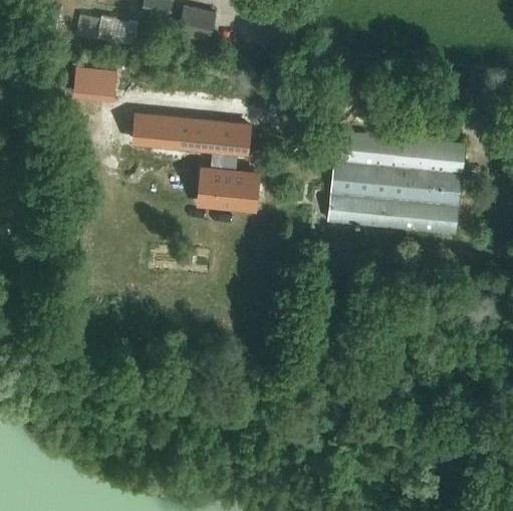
[(168,20),(172,1),(166,0),(143,0),(140,14),(168,20)]
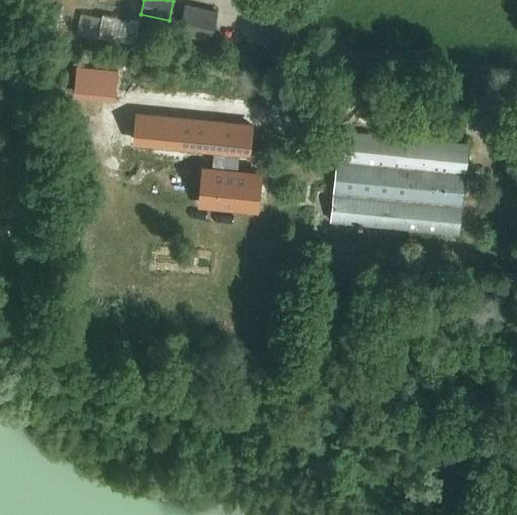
[(216,12),(184,5),(177,37),(207,45),(216,12)]
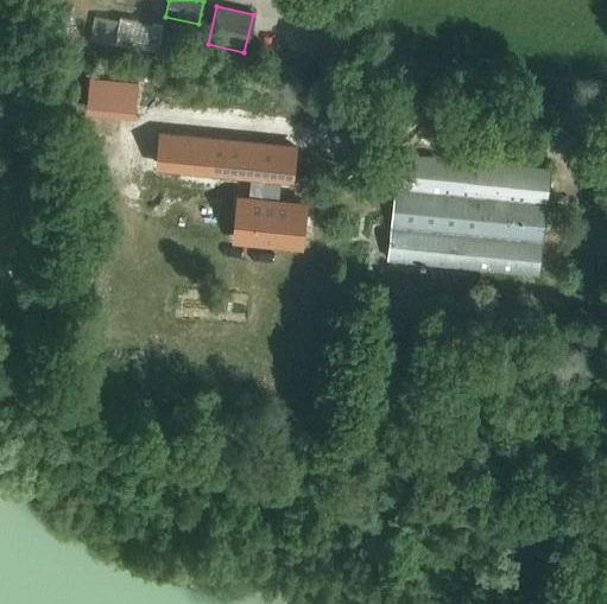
[(118,21),(93,18),(89,43),(115,48),(115,45),(158,53),(163,27),(119,20),(118,21)]
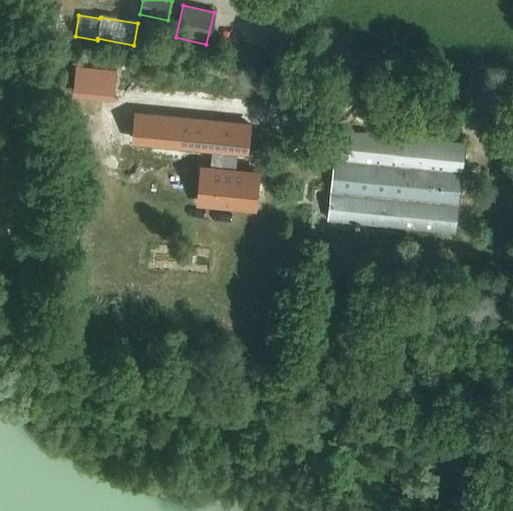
[(226,126),(156,119),(153,146),(224,153),(226,126)]
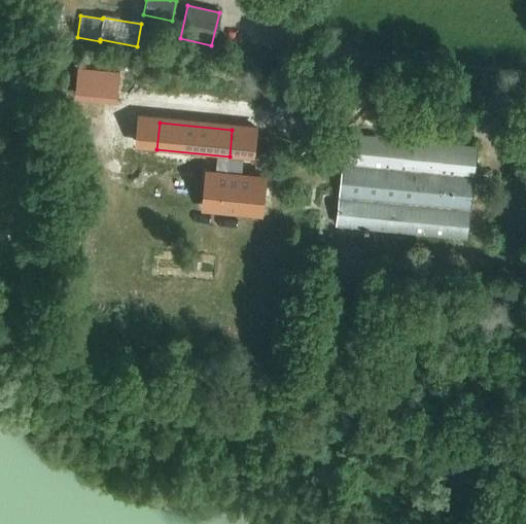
[(261,180),(264,160),(272,161),(275,134),(258,132),(256,160),(242,158),(240,178),(228,177),(224,213),(282,219),(285,183),(261,180)]
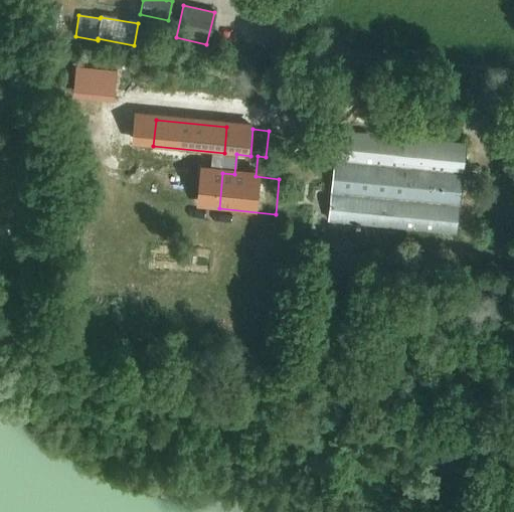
[(328,221),(456,234),(465,146),(337,133),(328,221)]
